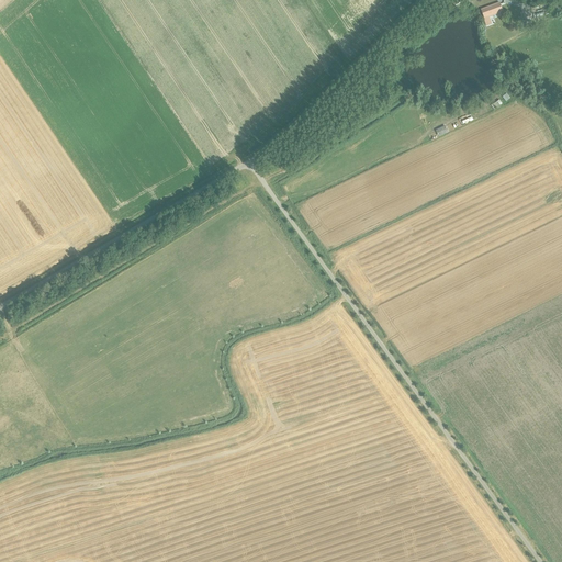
[(499,2),(482,9),(484,18),(486,25),(492,24),(489,17),(495,14),(503,11),(502,9),(499,2)]
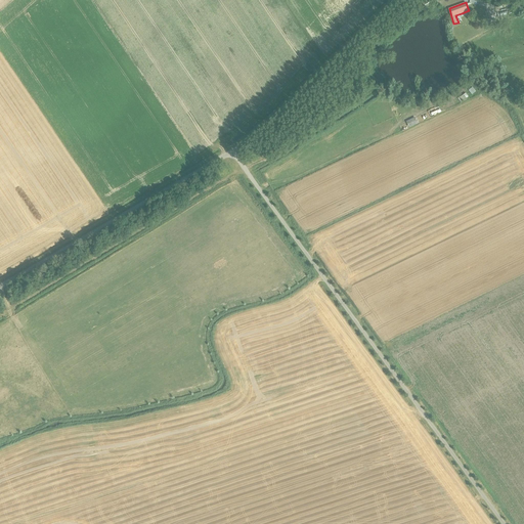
[(500,16),(508,14),(507,10),(499,12),(498,10),(491,12),(487,13),(490,24),(501,20),(500,16)]
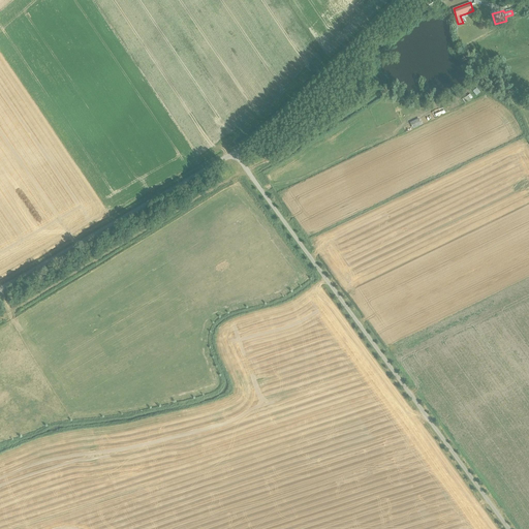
[(476,88),(466,97),(470,101),(472,100),(471,98),(472,97),(472,98),(475,95),(476,95),(480,92),(476,88)]
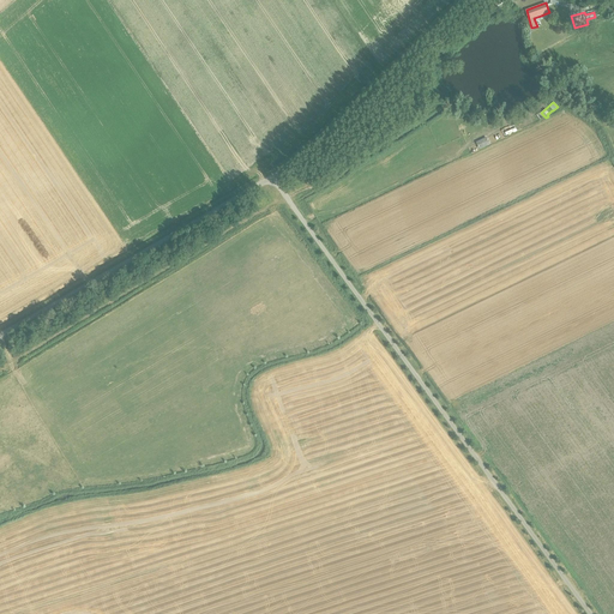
[(505,131),(506,133),(518,132),(516,122),(510,124),(511,130),(505,131)]
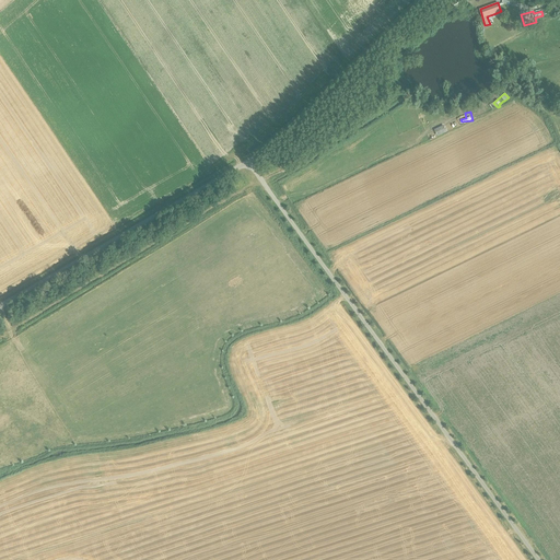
[(433,130),(436,137),(446,131),(443,125),(433,130)]
